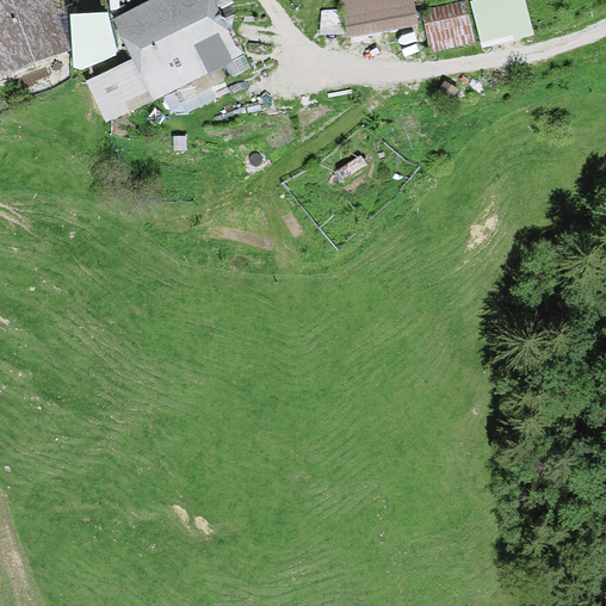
[(0,0),(0,69),(66,50),(49,0),(0,0)]
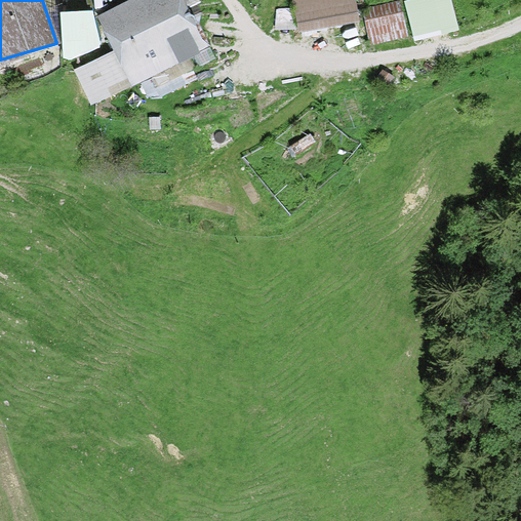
[(206,47),(184,0),(135,0),(98,17),(113,50),(128,83),(206,47)]
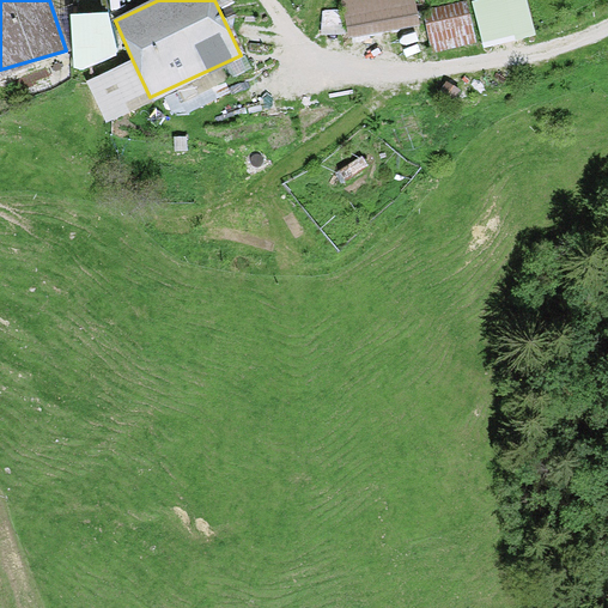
[(350,0),(353,30),(418,22),(414,0),(350,0)]
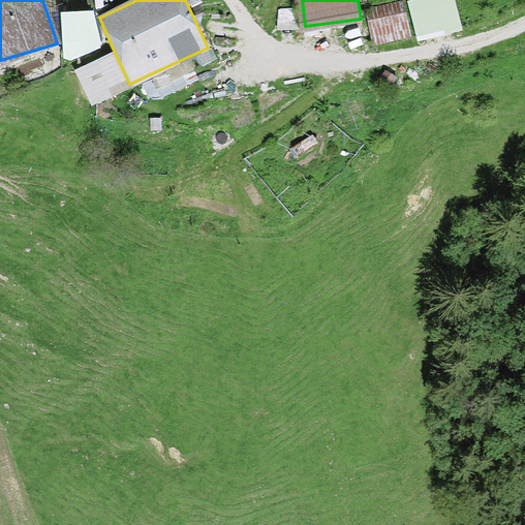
[(418,0),(405,2),(411,39),(459,31),(453,0),(418,0)]
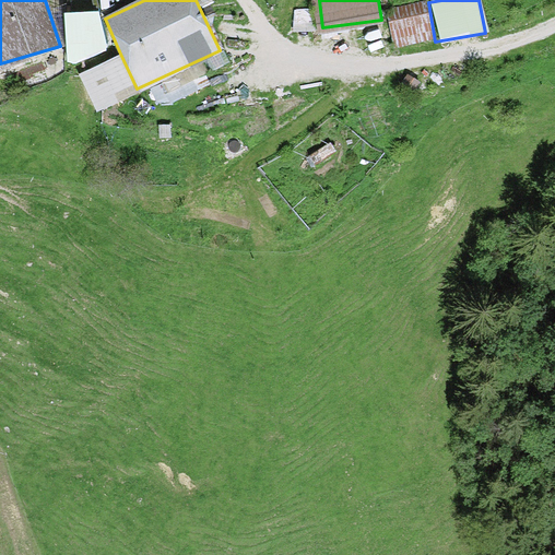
[(428,2),(390,10),(397,49),(435,42),(428,2)]
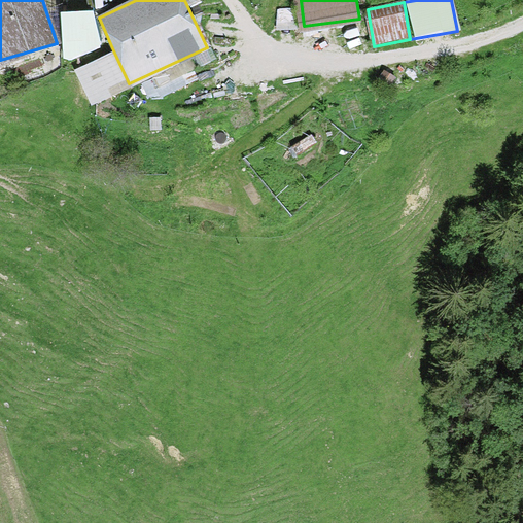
[(94,10),(62,10),(62,56),(94,55),(94,10)]
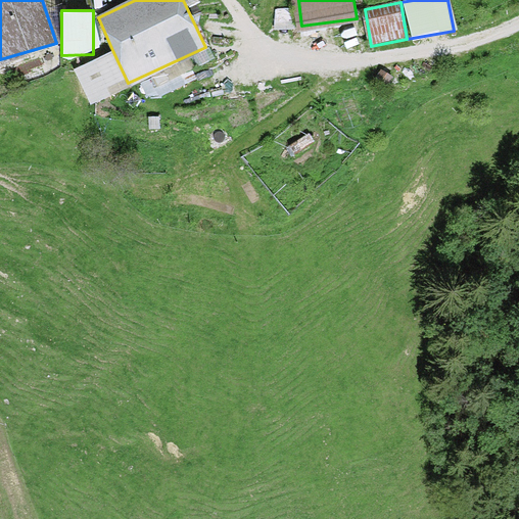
[(128,83),(112,50),(73,68),(88,102),(128,83)]
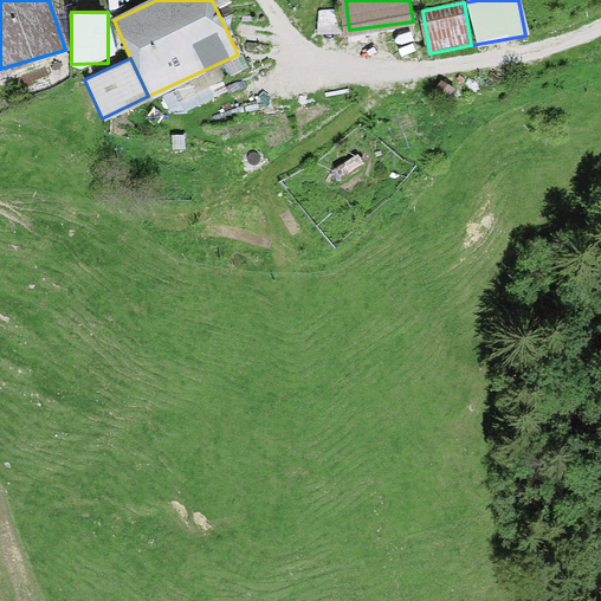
All buildings are outlined.
